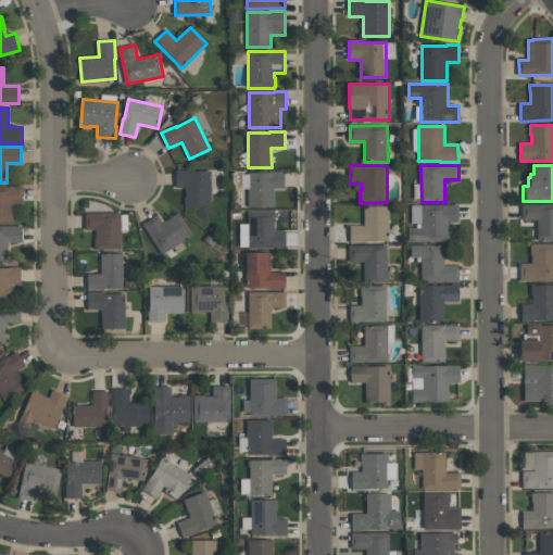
[(212,172),(212,206),(184,206),(184,197),(186,197),(186,188),(177,188),(177,171),(188,171),(188,172),(212,172)]
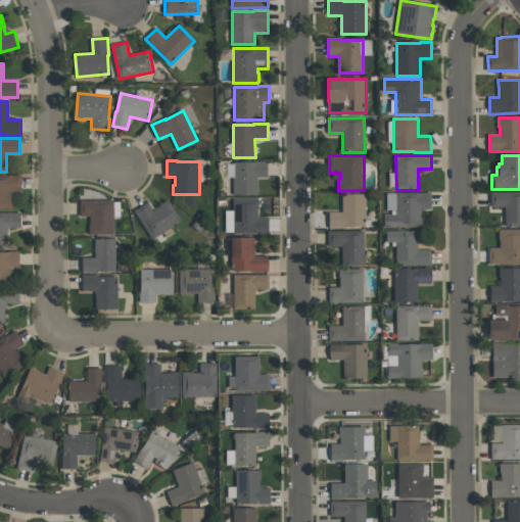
[(234,162),(257,162),(257,161),(268,161),(268,178),(258,178),(258,187),(260,187),(260,195),(234,195),(234,162)]
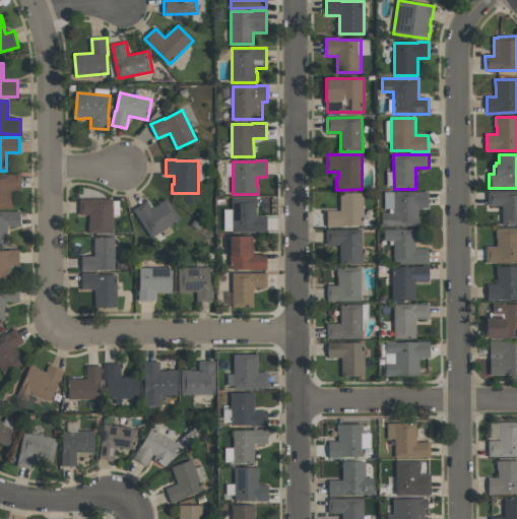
[(13,208),(12,208),(12,209),(0,209),(0,175),(21,175),(21,190),(12,191),(12,199),(13,199),(13,208)]
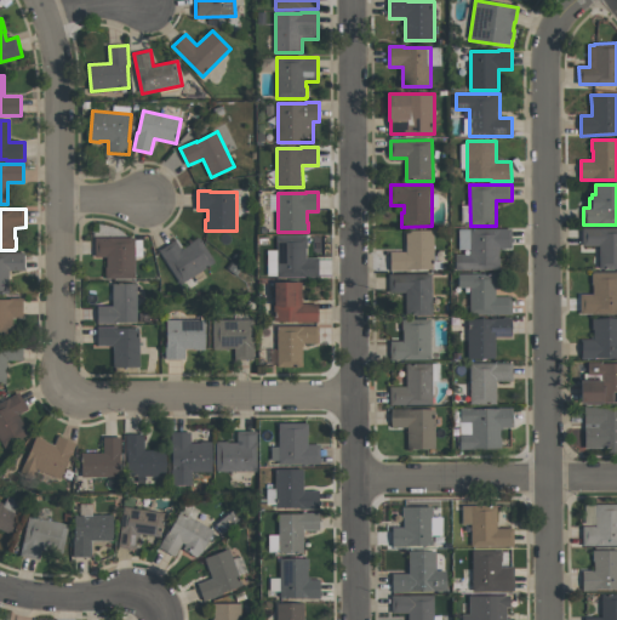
[(616,269),(600,269),(600,246),(583,246),(583,228),(616,228),(616,269)]
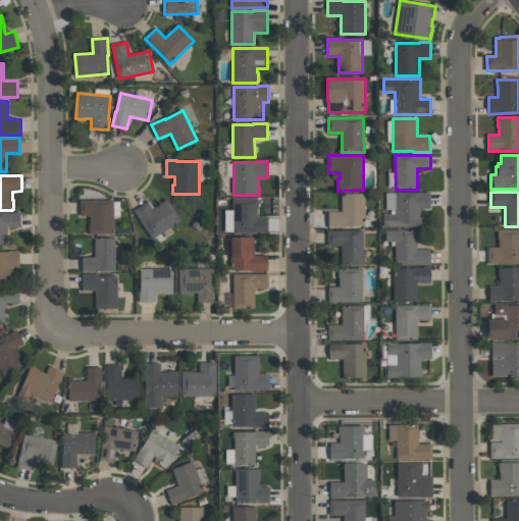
[(420,209),(420,217),(421,217),(422,226),(384,227),(384,214),(397,214),(397,193),(431,193),(431,209),(420,209)]
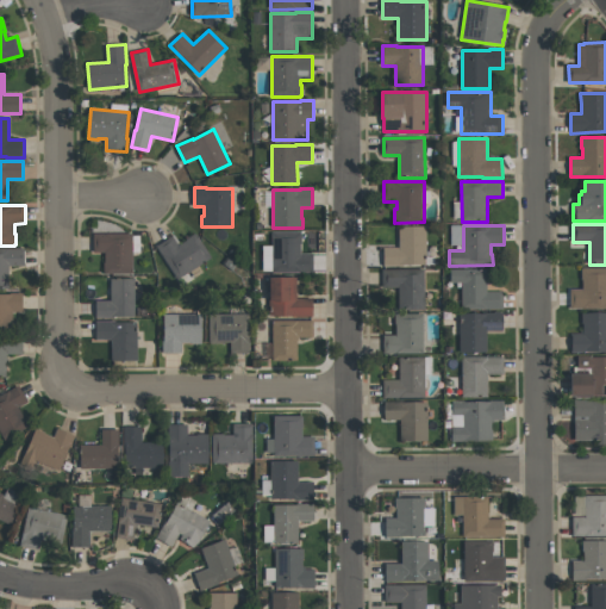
[(385,248),(400,248),(400,227),(428,227),(428,265),(405,265),(405,267),(385,267),(385,248)]
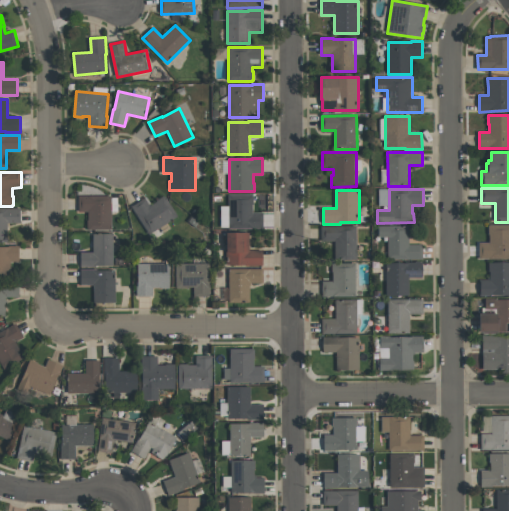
[(253,195),(254,196),(254,205),(253,205),(253,213),(263,213),(264,229),(230,229),(229,195),(253,195)]
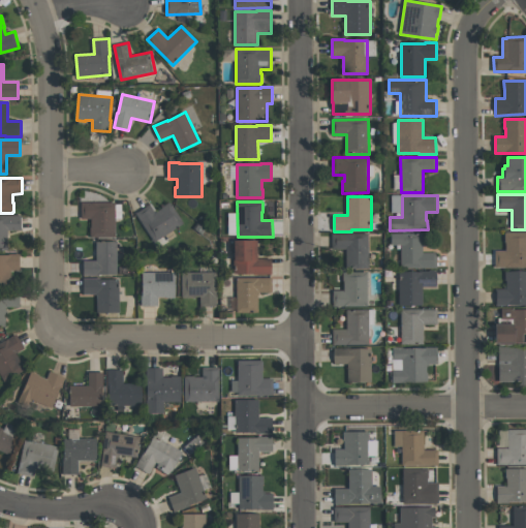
[(92,219),(82,219),(82,203),(116,203),(117,238),(92,238),(91,237),(91,228),(92,227),(92,219)]
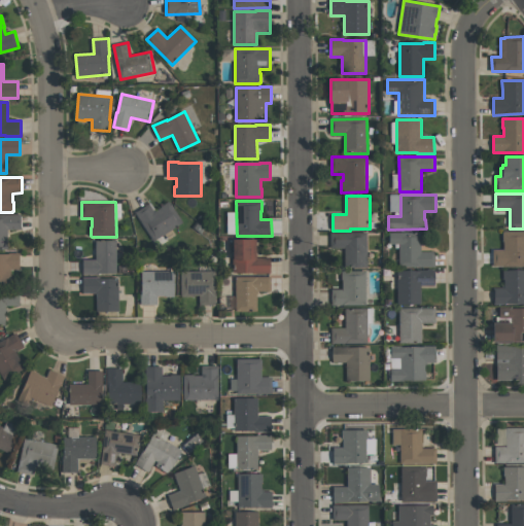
[(170,203),(183,222),(154,242),(135,213),(151,203),(156,211),(162,208),(162,207),(169,202),(169,203),(170,203)]
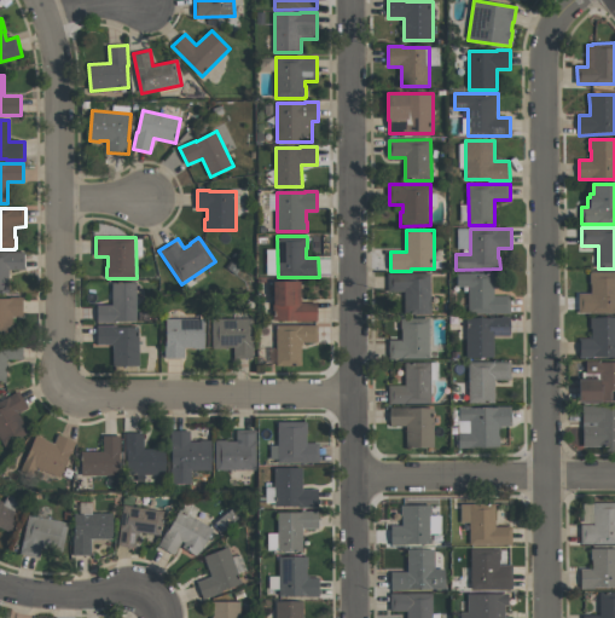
[(25,270),(10,270),(10,294),(0,294),(0,253),(25,253),(25,270)]
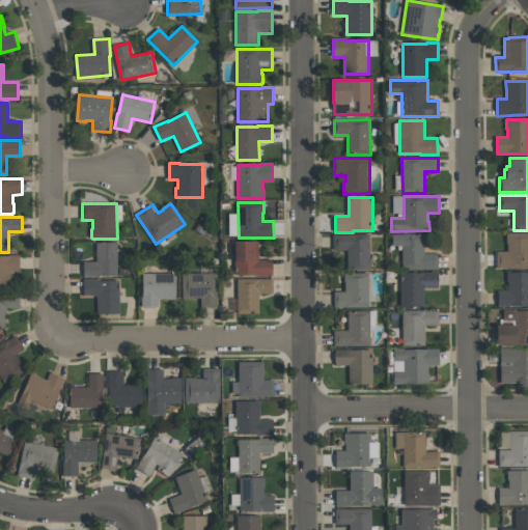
[(527,269),(497,270),(497,252),(508,252),(508,244),(507,244),(507,234),(507,233),(527,233),(527,269)]
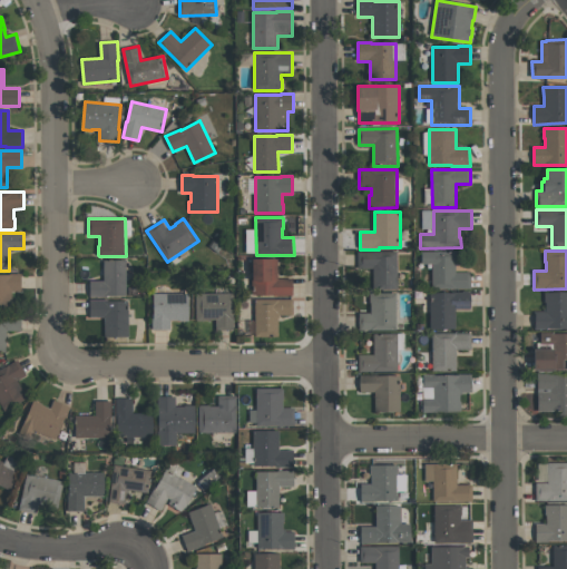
[(398,290),(374,290),(374,270),(359,270),(359,252),(398,252),(398,290)]
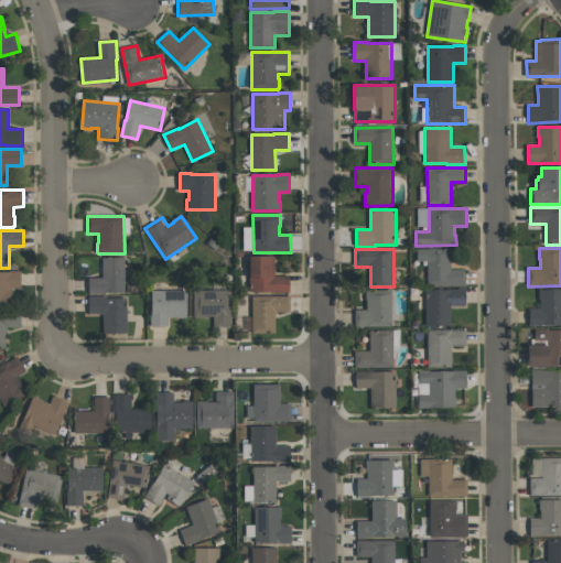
[(466,270),(466,287),(428,287),(428,261),(418,261),(418,249),(451,249),(451,270),(466,270)]
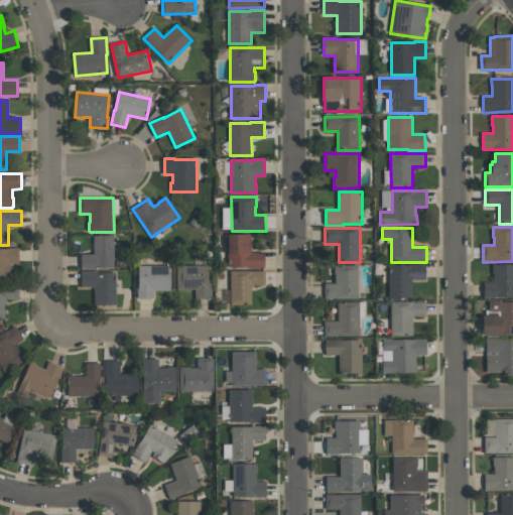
[(265,268),(248,268),(248,267),(229,267),(229,235),(252,235),(252,252),(265,252),(265,268)]
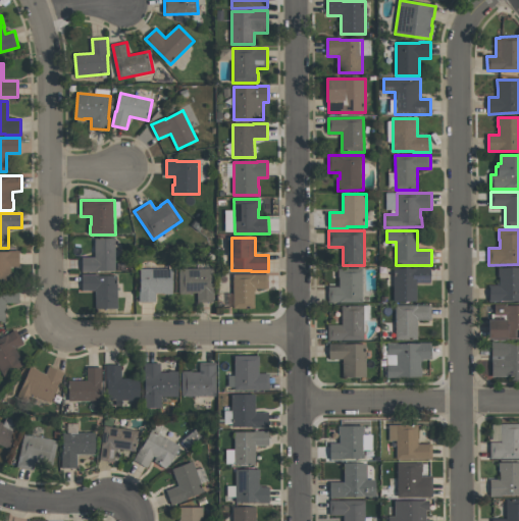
[(116,271),(98,271),(98,272),(83,272),(83,257),(95,257),(95,239),(116,239),(116,271)]
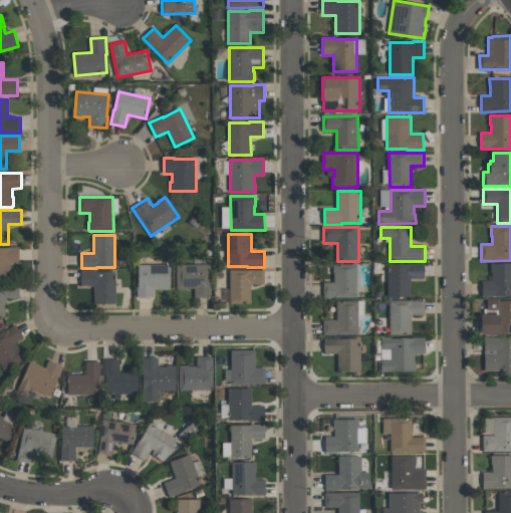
[(0,248),(10,248),(10,247),(20,247),(20,263),(11,263),(11,280),(0,280),(0,248)]
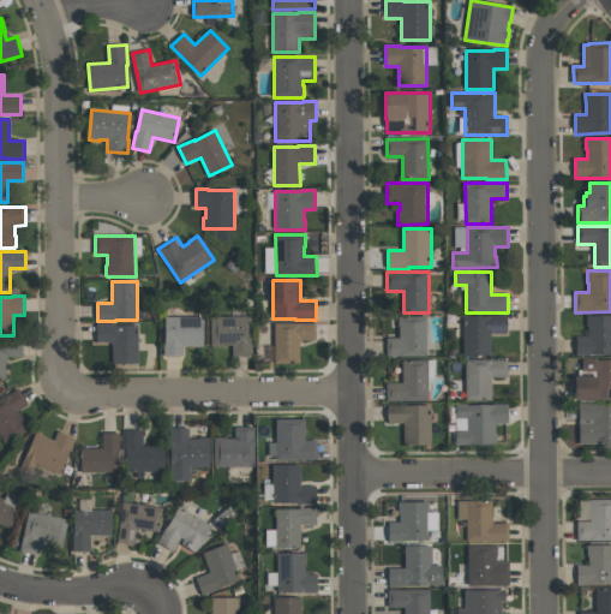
[(491,355),(465,355),(463,317),(490,317),(490,316),(499,316),(499,314),(505,314),(505,315),(508,315),(508,333),(491,333),(491,355)]
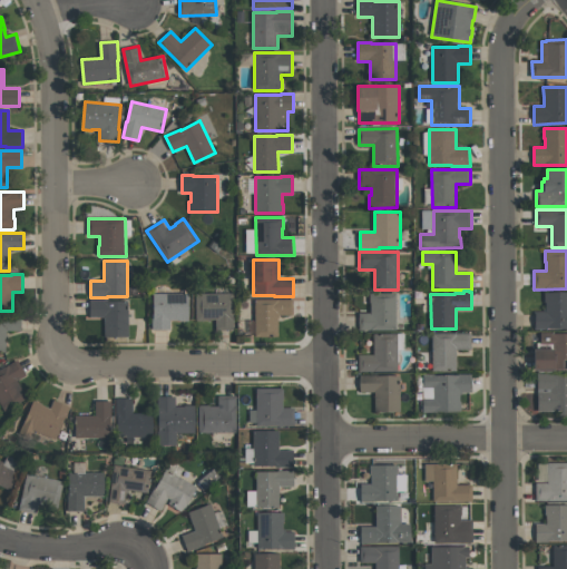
[(566,329),(548,329),(548,330),(535,330),(535,312),(544,312),(544,308),(546,308),(546,303),(545,303),(545,293),(566,292),(566,329)]
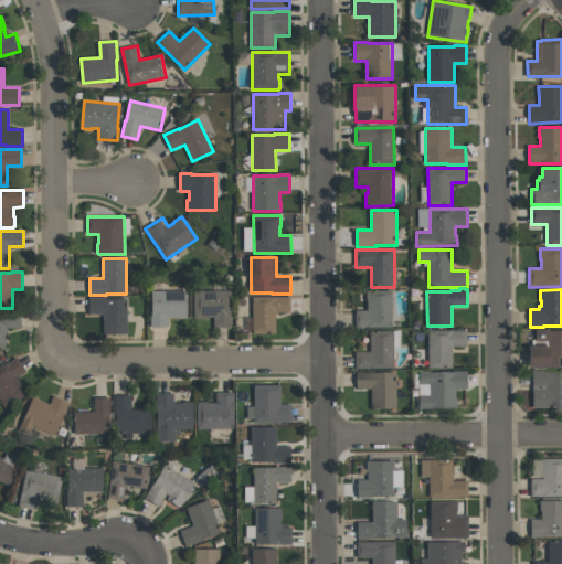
[(393,328),(357,328),(357,311),(368,311),(368,301),(367,301),(367,290),(393,290),(393,328)]
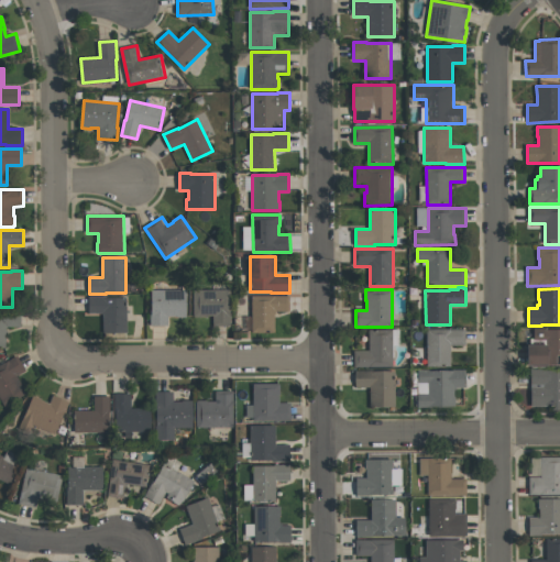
[(151,327),(151,313),(152,313),(152,290),(187,290),(187,317),(185,318),(177,318),(176,317),(169,317),(169,327),(151,327)]
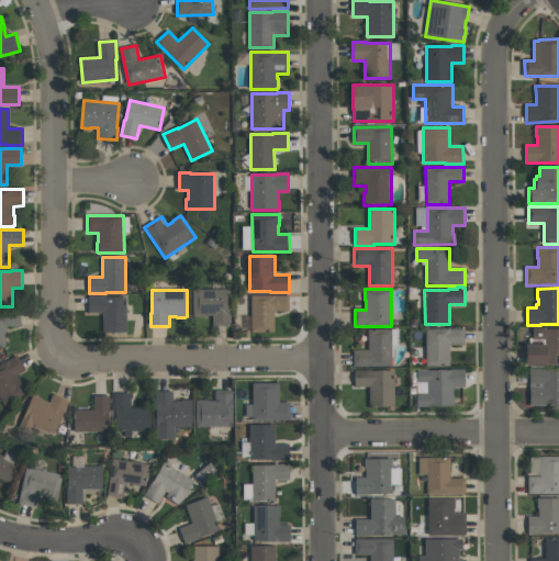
[(193,315),(193,290),(231,290),(232,326),(213,326),(213,315),(193,315)]
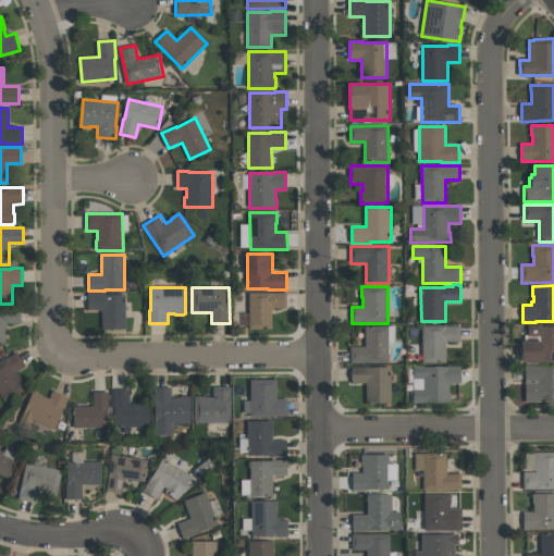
[(250,330),(249,293),(287,293),(287,308),(272,308),(272,330),(250,330)]
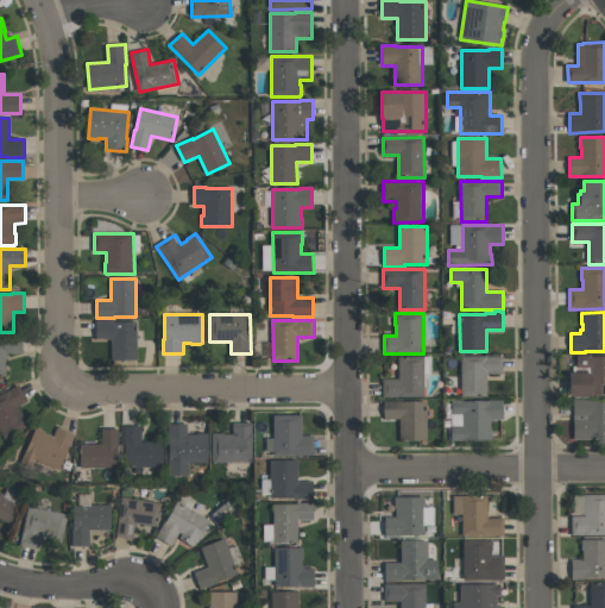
[(138,321),(138,361),(112,361),(112,339),(96,339),(96,321),(115,321),(115,323),(138,321)]
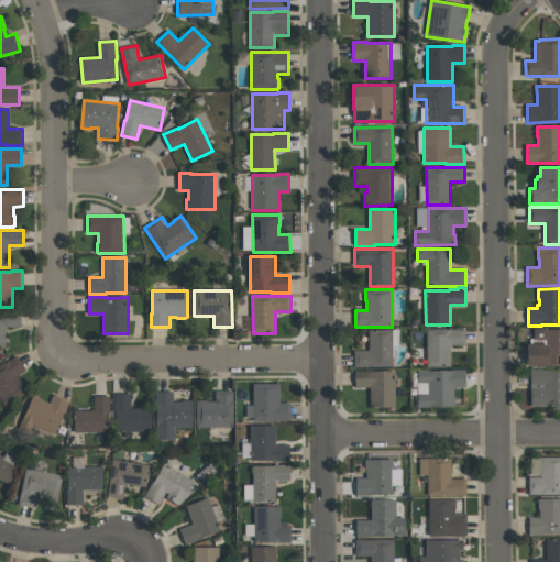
[(22,327),(7,327),(7,349),(0,349),(0,311),(21,311),(22,327)]
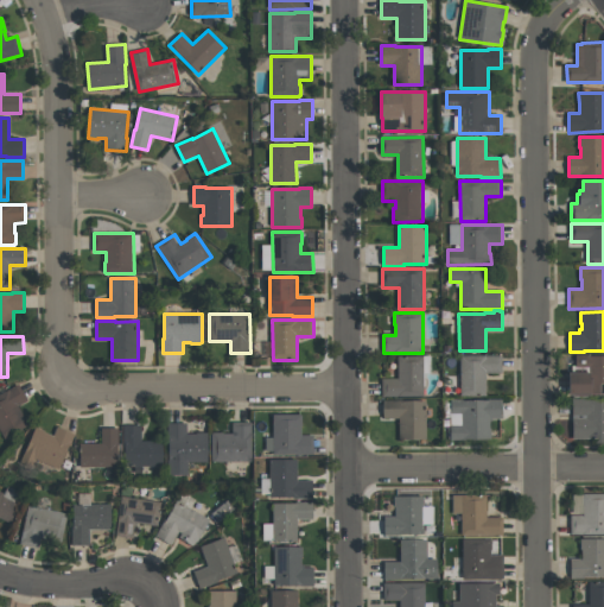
[(570,396),(568,373),(590,373),(590,367),(577,367),(577,355),(590,355),(590,356),(603,356),(603,394),(591,394),(591,396),(570,396)]
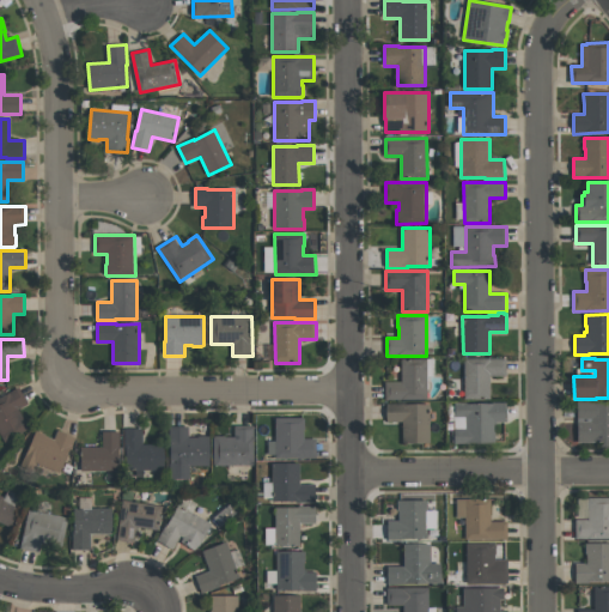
[(387,400),(387,382),(402,382),(402,359),(427,359),(428,400),(387,400)]
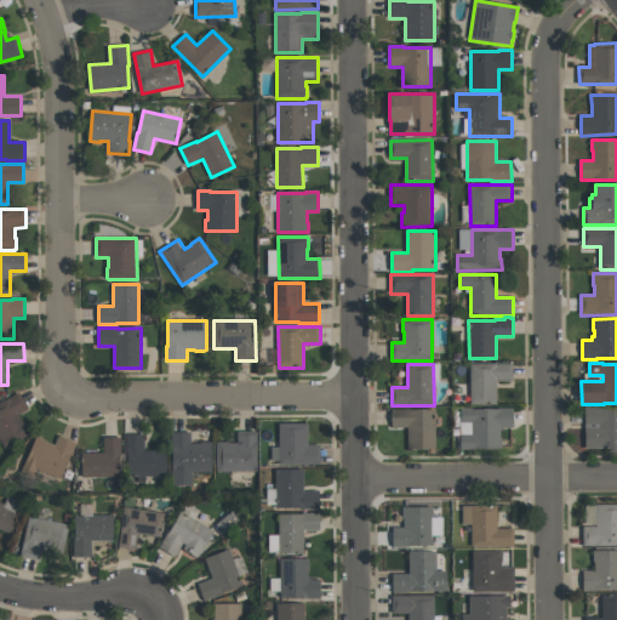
[(472,405),(472,364),(513,364),(514,382),(497,382),(497,405),(472,405)]
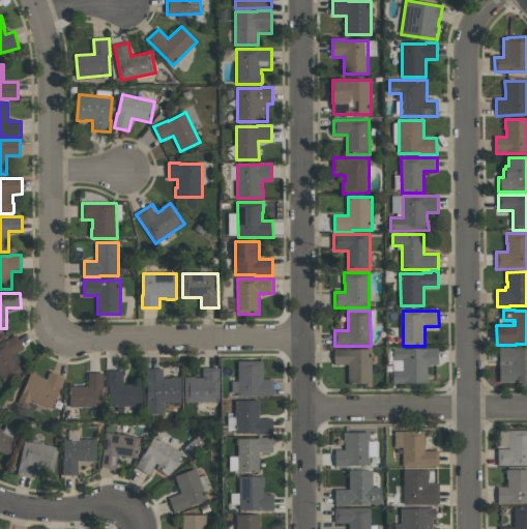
[(0,374),(0,345),(17,335),(25,349),(17,354),(21,361),(22,361),(26,370),(4,382),(0,374)]
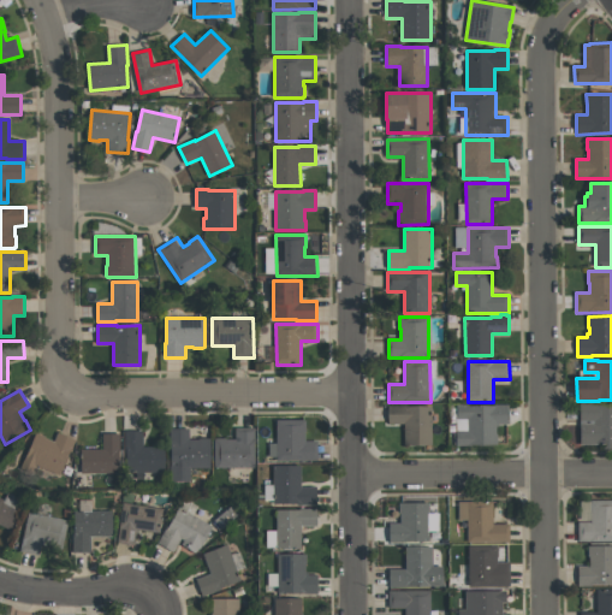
[(499,445),(473,445),(473,447),(457,447),(458,404),(470,404),(470,406),(497,406),(497,404),(510,404),(510,425),(497,425),(497,435),(499,435),(499,445)]
